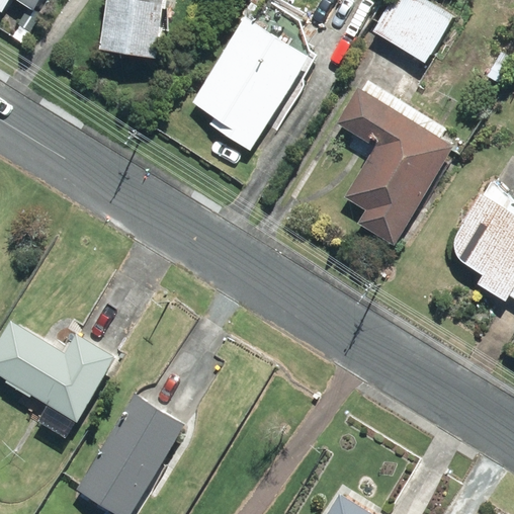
[(14,0),(32,11),(39,0),(14,0)]
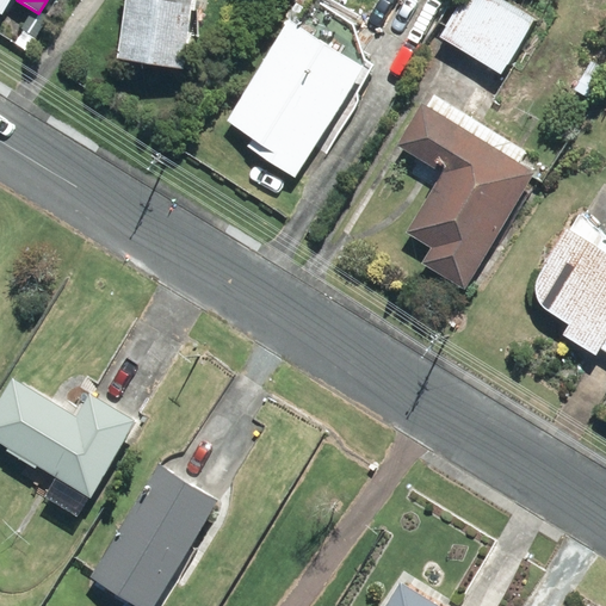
[(124,0),(117,59),(185,69),(193,0),(124,0)]
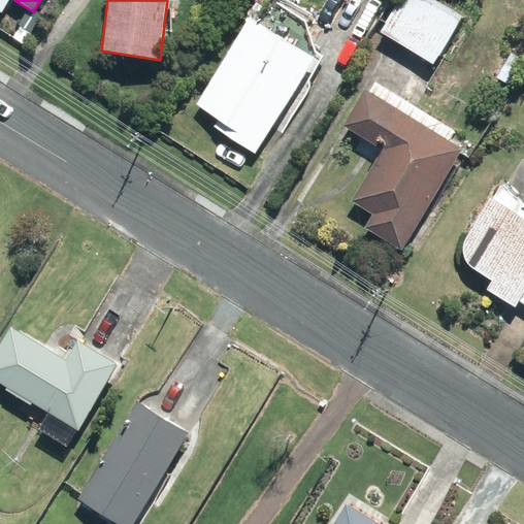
[(401,0),(382,31),(432,63),(461,17),(434,0),(401,0)]
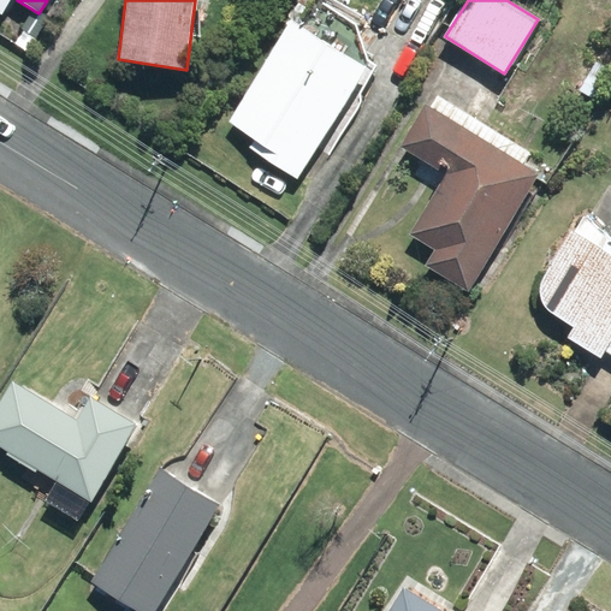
[(230,120),(255,138),(249,147),(297,178),(367,70),(294,22),(230,120)]
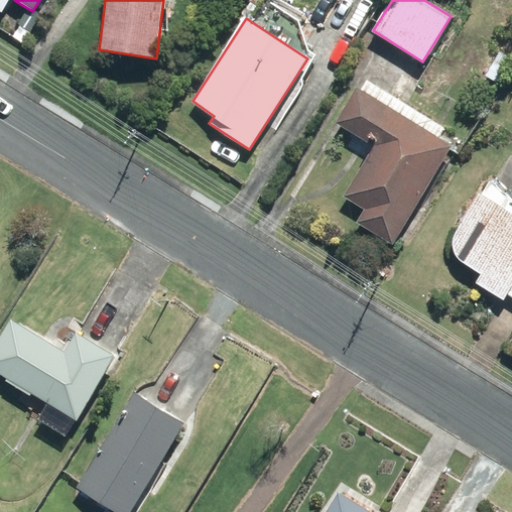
[(498,50),(483,75),(494,82),(509,57),(498,50)]
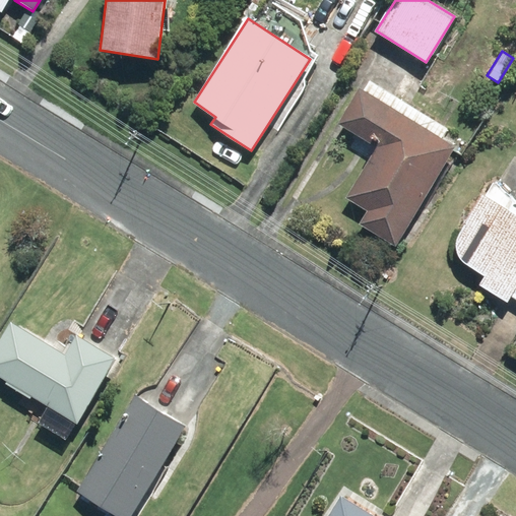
[(377,147),(346,197),(367,209),(359,223),(395,245),(454,147),(442,139),(448,129),(369,80),(363,89),(359,87),(337,123),(377,147)]
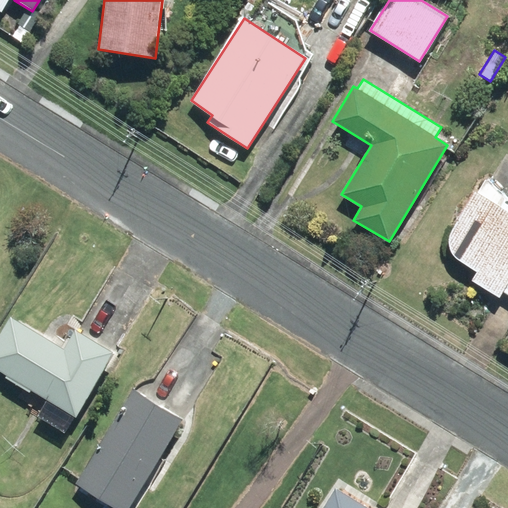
[(453,256),(477,271),(472,281),(499,298),(503,292),(507,295),(507,204),(506,203),(507,200),(485,180),(477,193),(475,191),(457,221),(453,226),(451,231),(449,237),(449,243),(451,249),(453,256)]
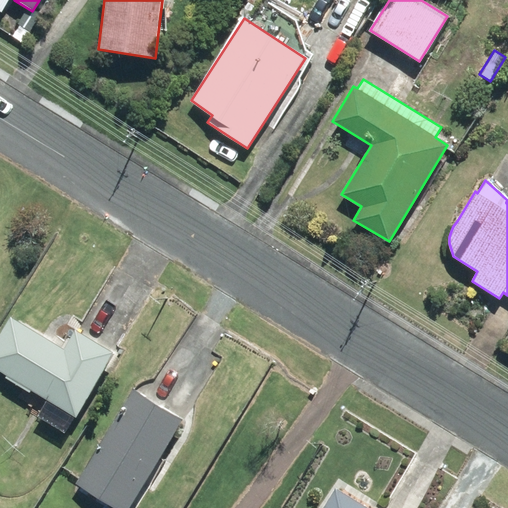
[(59,346),(10,317),(0,333),(0,371),(6,375),(4,378),(28,392),(30,389),(75,416),(114,351),(76,328),(73,332),(69,329),(59,346)]
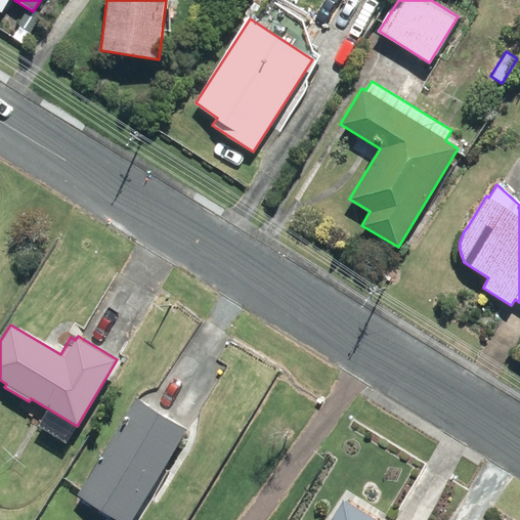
[(138,397),(78,495),(117,519),(131,519),(188,428),(138,397)]
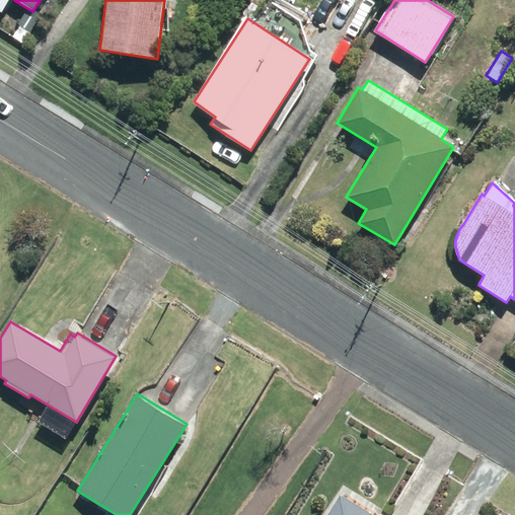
[(373,514),(341,495),(327,514),(373,514)]
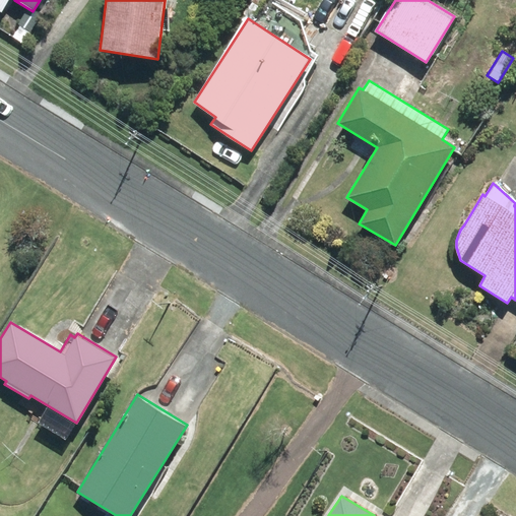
All buildings are outlined.
